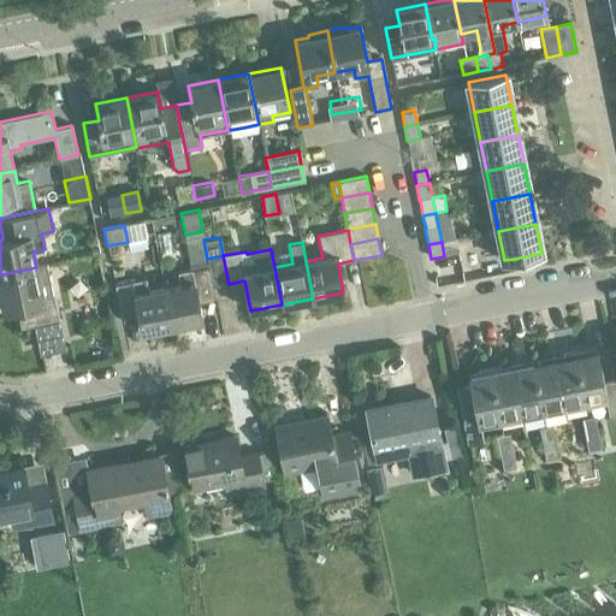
[(213,286),(229,284),(223,255),(207,259),(209,266),(213,286)]
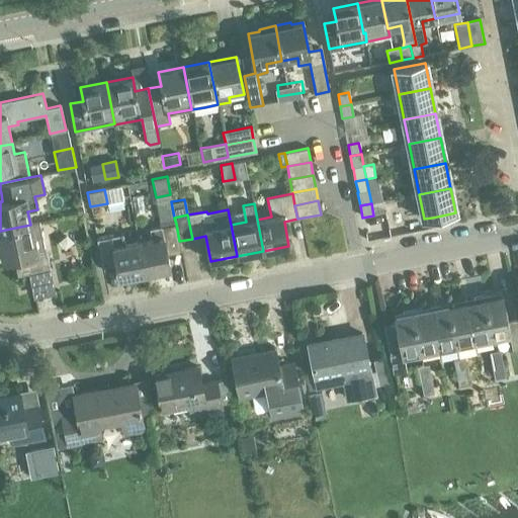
[(442,216),(432,218),(433,226),(444,223),(442,216)]
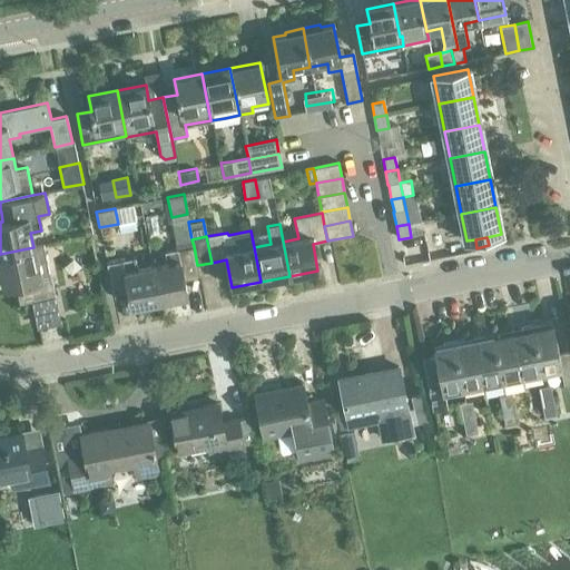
[(166,263),(151,266),(159,302),(186,296),(184,282),(199,278),(197,265),(194,246),(164,252),(166,263)]
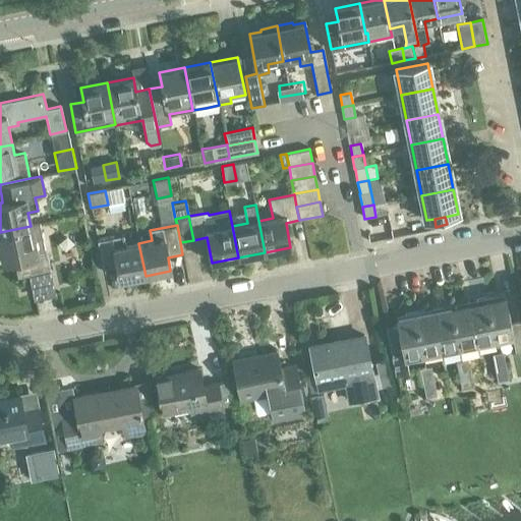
[(34,239),(31,226),(0,232),(0,245),(3,262),(15,259),(18,276),(27,274),(30,280),(50,276),(45,251),(46,250),(43,237),(34,239)]
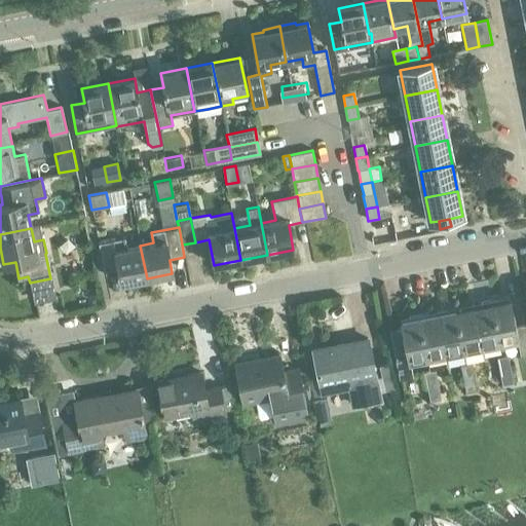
[(121,283),(147,278),(140,246),(127,248),(125,237),(99,242),(104,271),(118,268),(121,283)]
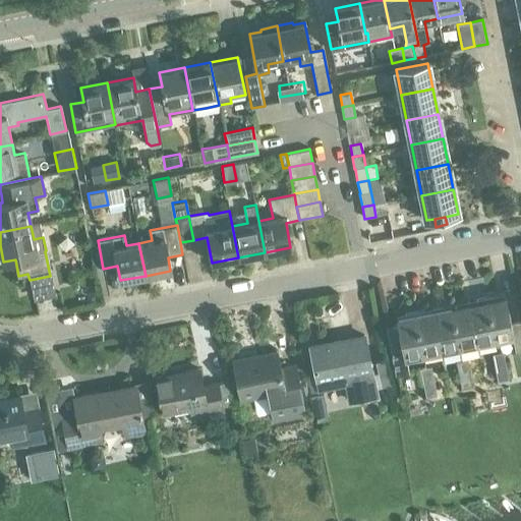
[(505,297),(486,301),(495,341),(512,338),(515,352),(520,350),(520,322),(510,324),(505,297)]
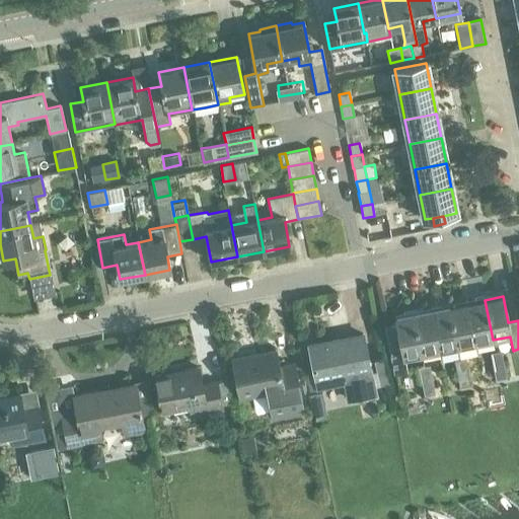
[(474,344),(493,340),(485,300),(466,303),(474,344)]
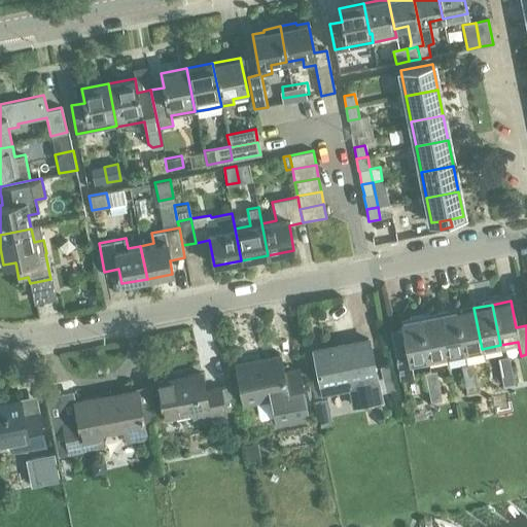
[(456,312),(464,352),(482,349),(473,308),(456,312)]
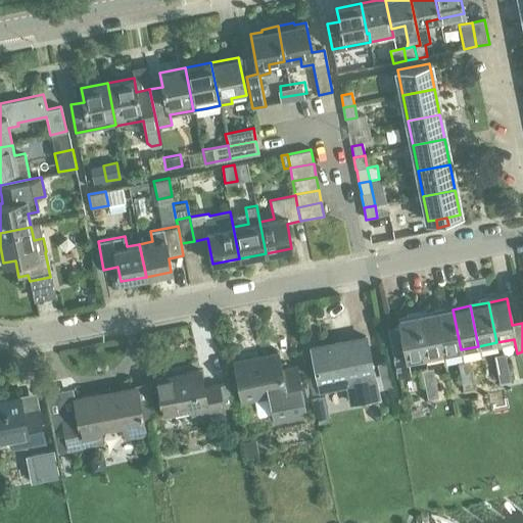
[(442,353),(461,349),(453,310),(434,313),(442,353)]
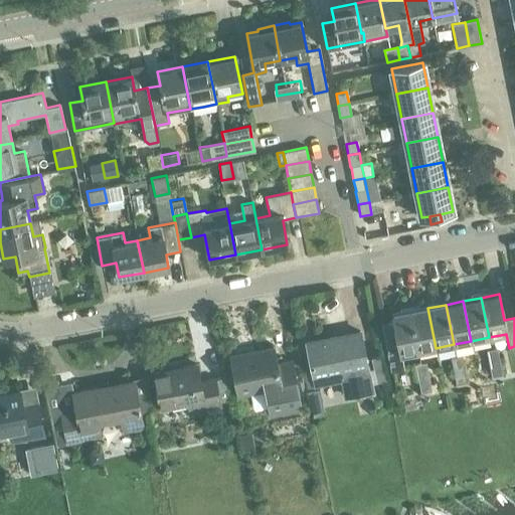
[(409,312),(417,352),(436,348),(427,308),(409,312)]
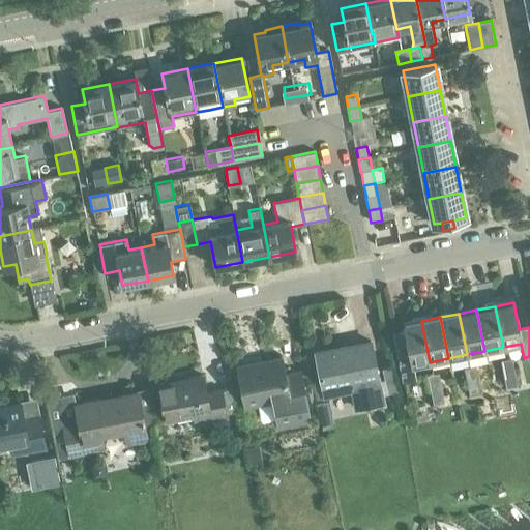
[(412,365),(430,362),(421,321),(403,324),(405,331),(393,334),(403,382),(415,380),(412,365)]
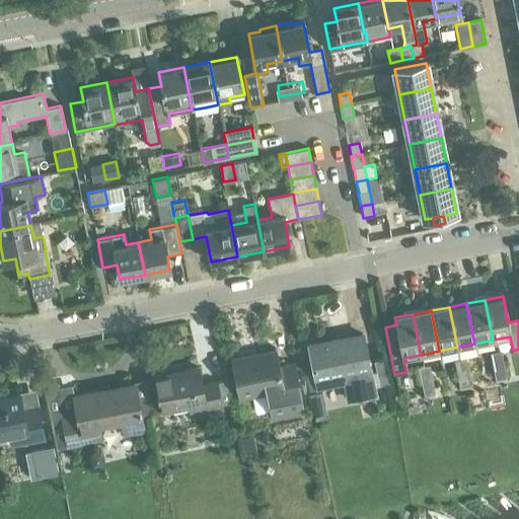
[(362,334),(308,345),(317,390),(342,385),(345,400),(375,394),(362,334)]
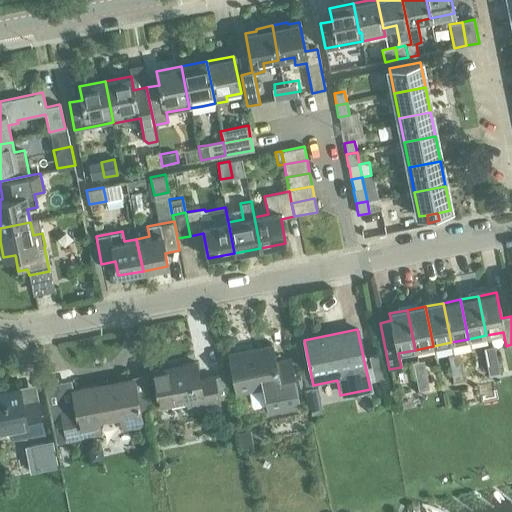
[(483,349),(486,362),(497,360),(494,346),(483,349)]
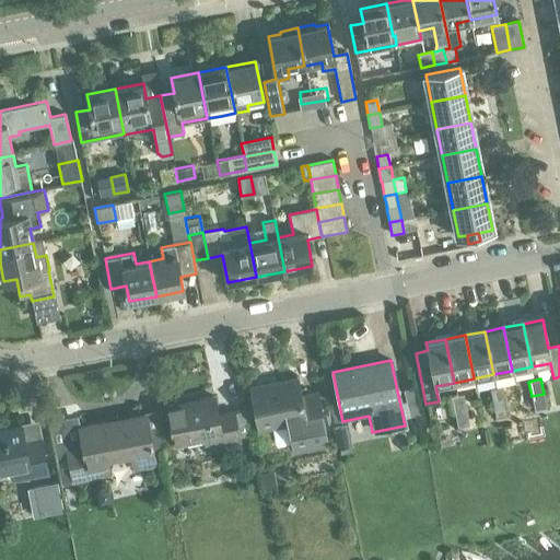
[(327,446),(323,427),(316,395),(301,398),(296,380),(251,388),(258,429),(287,422),(289,433),(292,453),(327,446)]
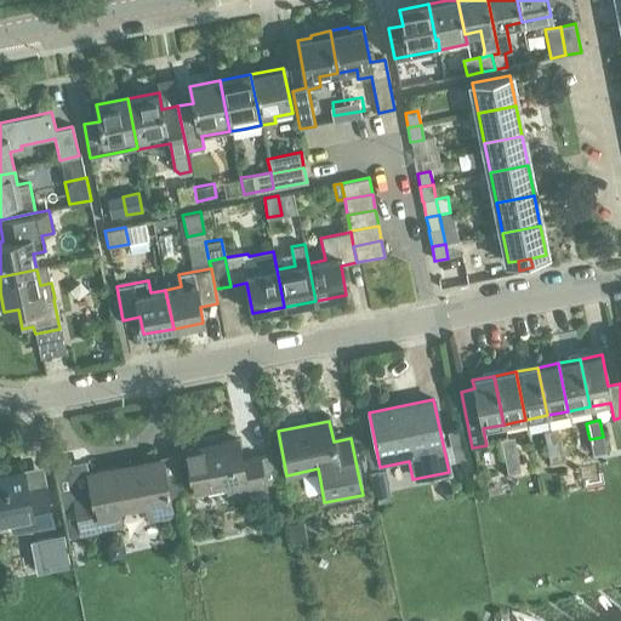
[(543,431),(546,448),(559,445),(557,428),(543,431)]
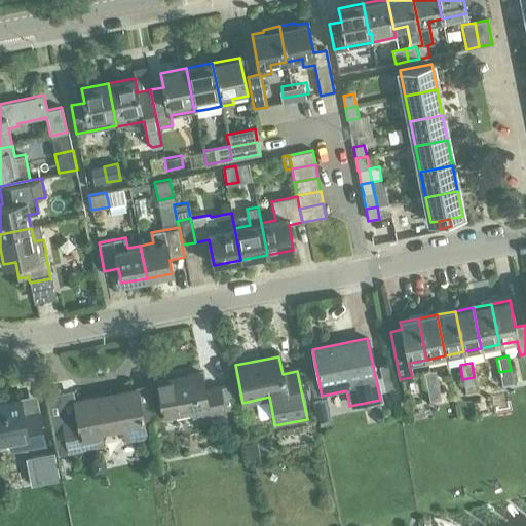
[(385,386),(393,385),(389,365),(381,366),(385,386)]
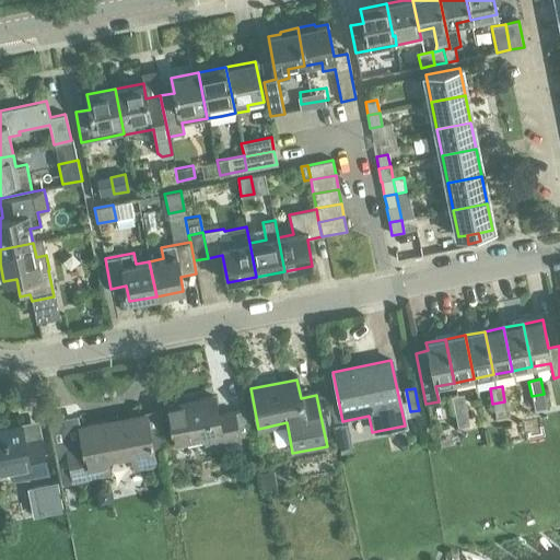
[(546,408),(544,394),(532,396),(534,411),(546,408)]
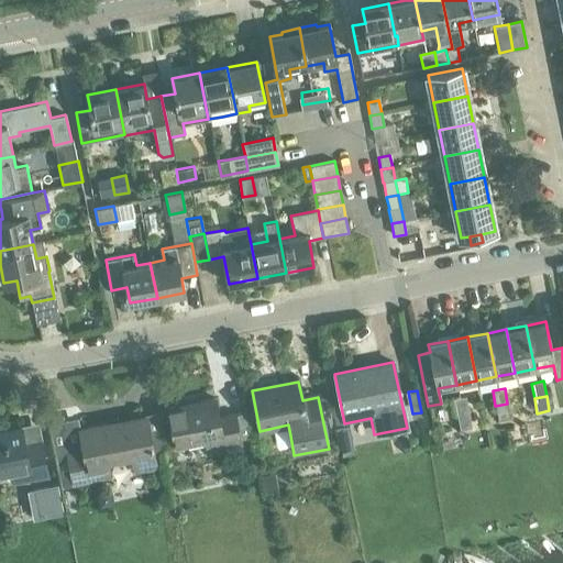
[(453,399),(456,414),(468,411),(465,397),(453,399)]
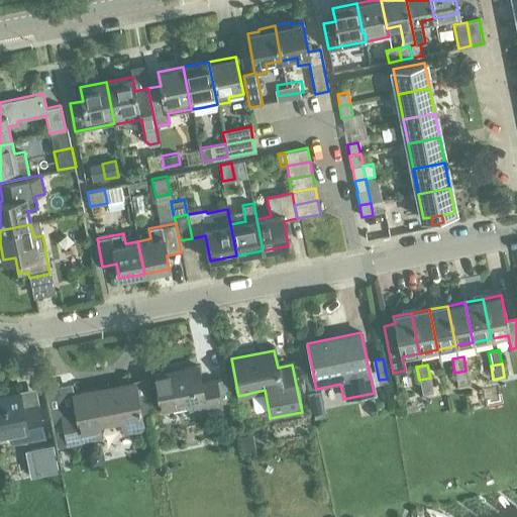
[(219,404),(230,402),(225,379),(215,381),(215,380),(200,383),(197,366),(154,375),(162,410),(188,405),(190,415),(220,409),(219,404)]
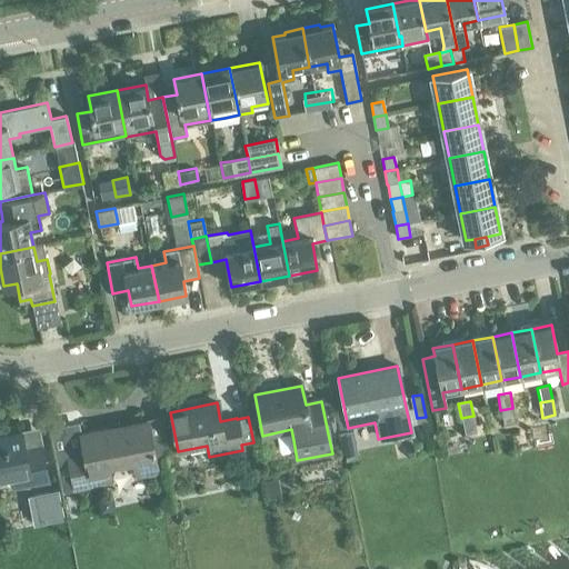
[(516,422),(512,408),(500,410),(503,426),(516,422)]
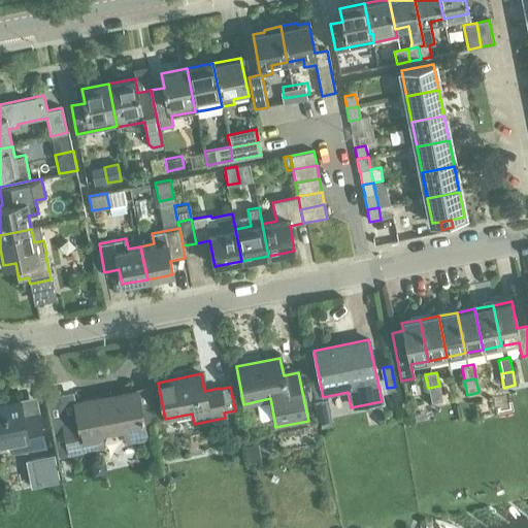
[(442,400),(439,386),(428,388),(431,402),(442,400)]
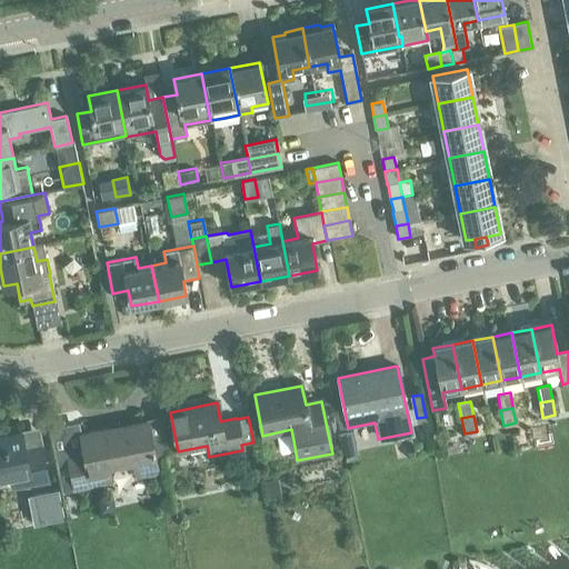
[(139,477),(157,473),(147,421),(80,435),(85,452),(68,456),(73,489),(112,482),(110,469),(137,463),(139,477)]
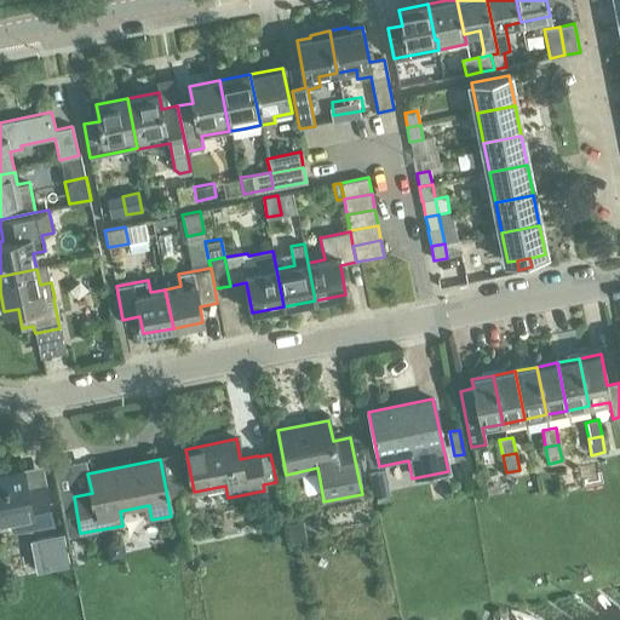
[(0,522),(11,521),(13,530),(52,523),(45,486),(27,489),(23,470),(0,475),(0,522)]
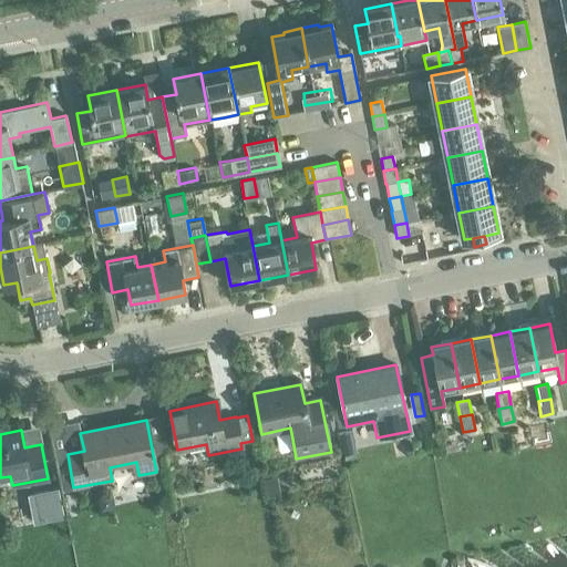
[(446,444),(431,447),(432,457),(443,456),(441,447),(446,446),(446,444)]
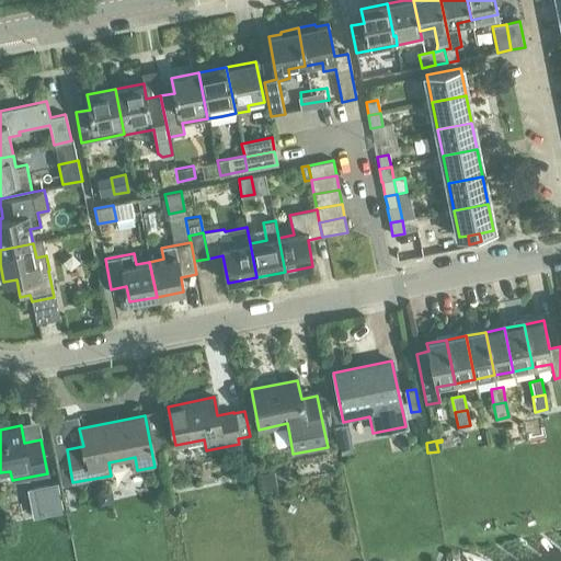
[(264,492),(277,490),(274,471),(261,473),(264,492)]
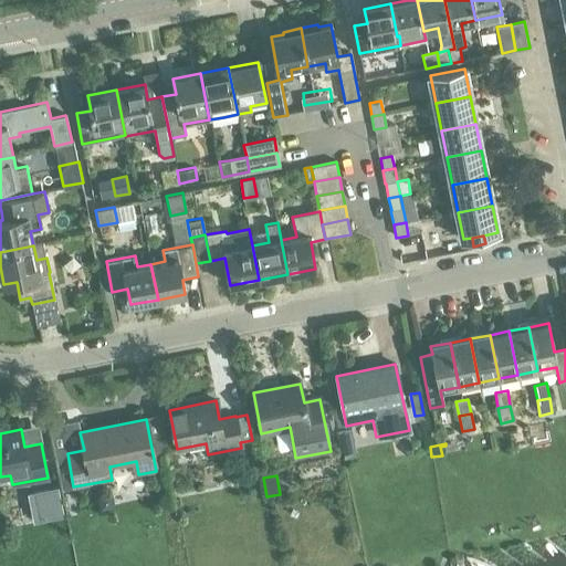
[(58,491),(39,495),(44,520),(63,515),(58,491)]
